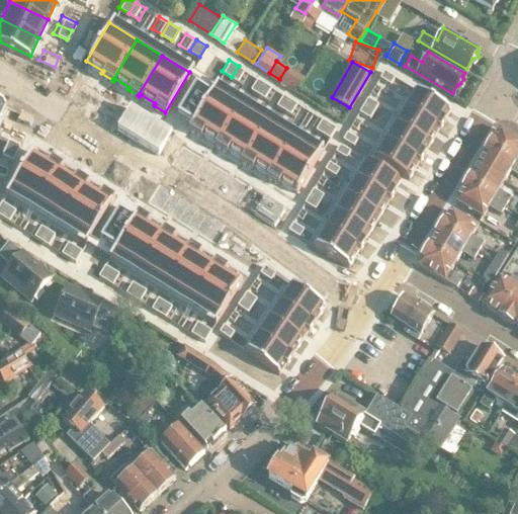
[(239,66),(232,77),(242,83),(249,72),(239,66)]
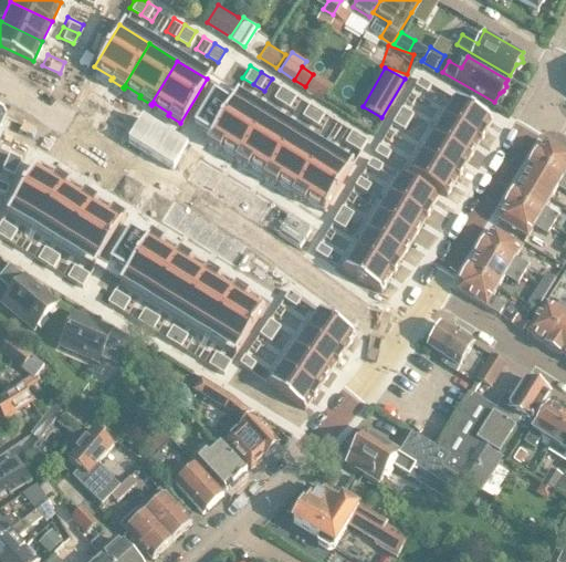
[(419,74),(413,83),(428,93),(433,83),(419,74)]
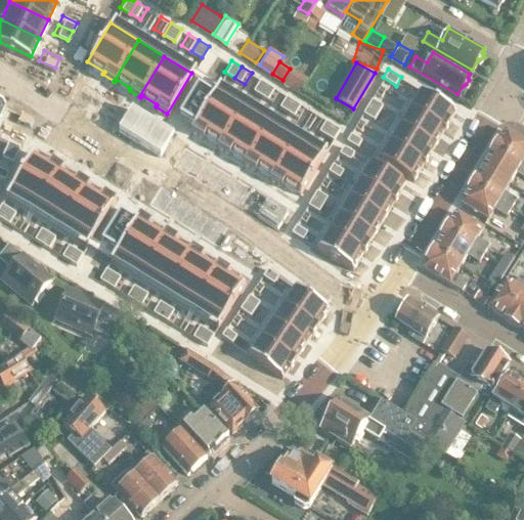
[(259,77),(252,89),(262,95),(269,83),(259,77)]
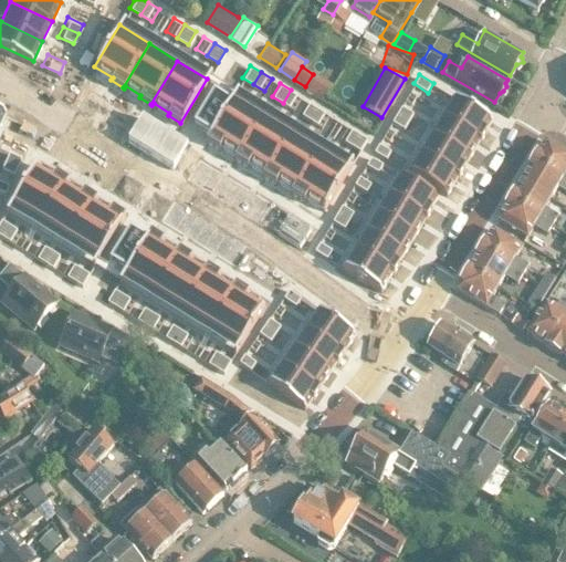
[(212,89),(192,122),(209,132),(230,99),(212,89)]
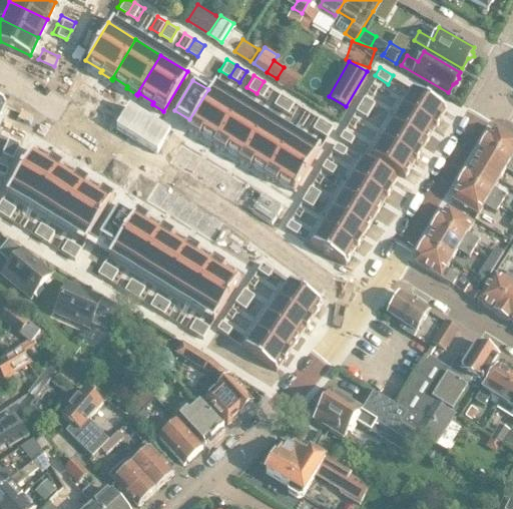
[(264,81),(257,93),(267,99),(274,87),(264,81)]
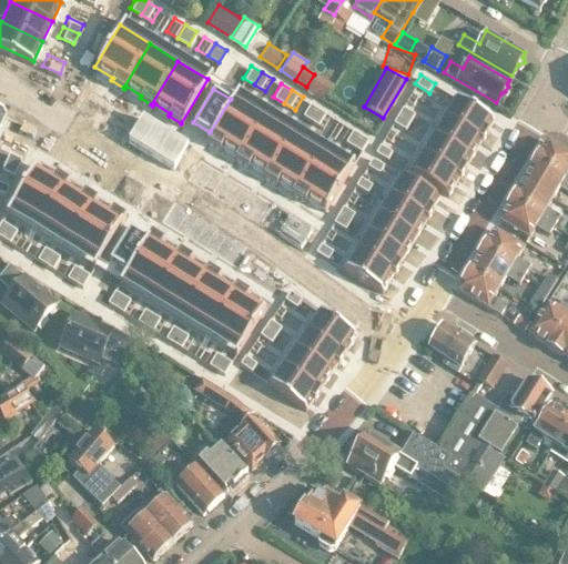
[(210,132),(206,139),(219,147),(221,144),(236,154),(234,157),(236,158),(263,113),(233,94),(231,99),(210,132)]
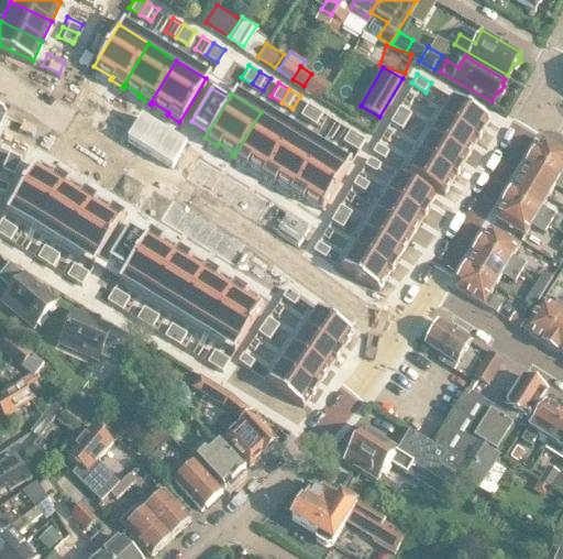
[(450,94),(438,112),(478,136),(483,129),(482,128),(488,117),(450,94)]
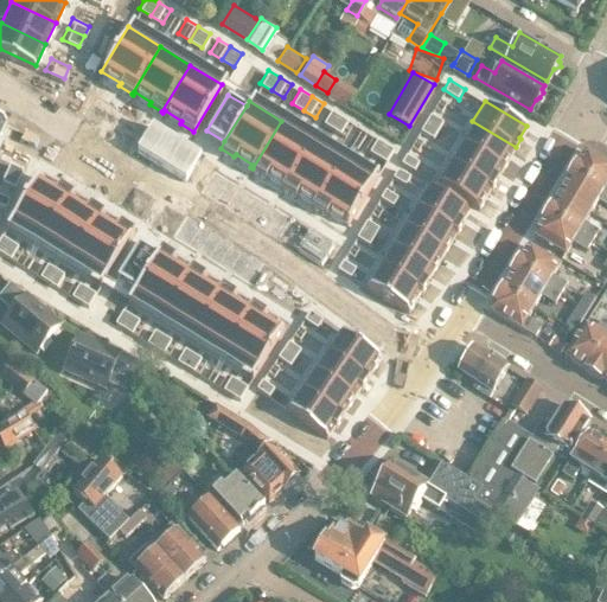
[(331,108),(323,122),(333,129),(343,115),(331,108)]
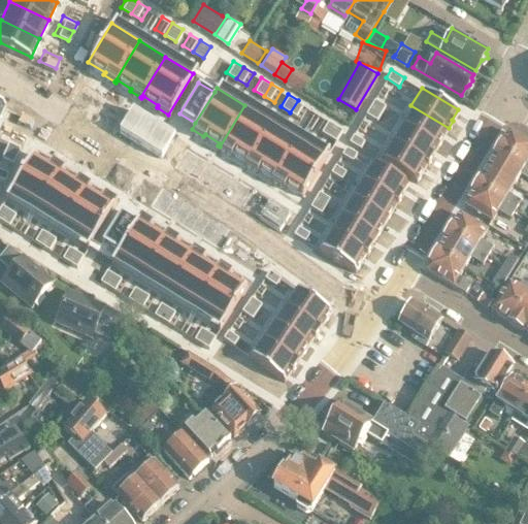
[(374,96),(369,104),(384,112),(389,104),(374,96)]
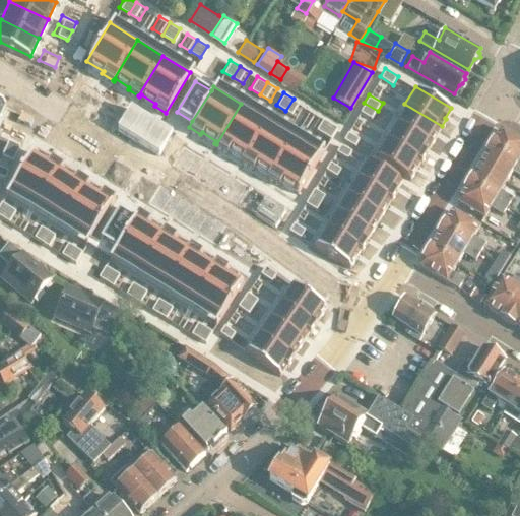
[(294,99),(285,111),(296,117),(303,105),(294,99)]
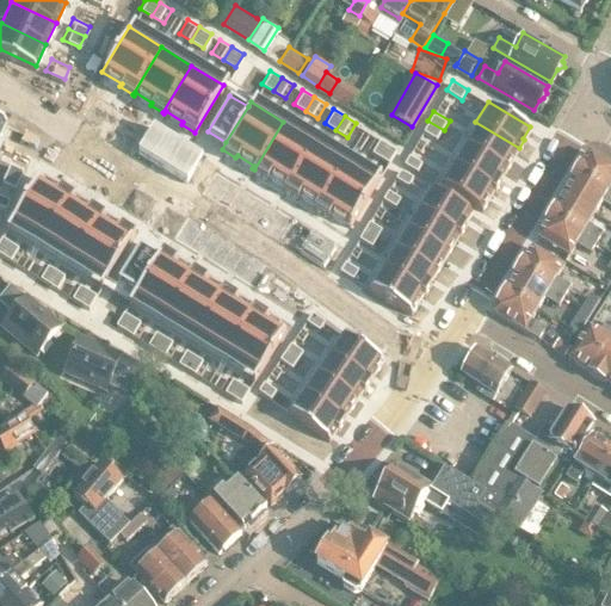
[(427,121),(421,130),(438,140),(444,130),(427,121)]
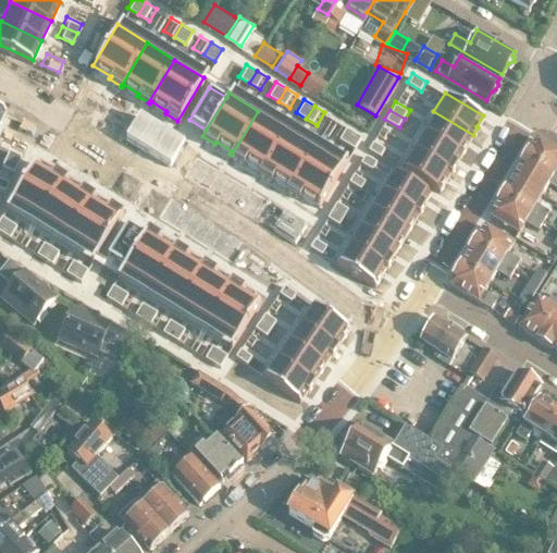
[(258,111),(232,155),(243,161),(244,159),(259,168),(258,170),(259,171),(286,128),(258,111)]
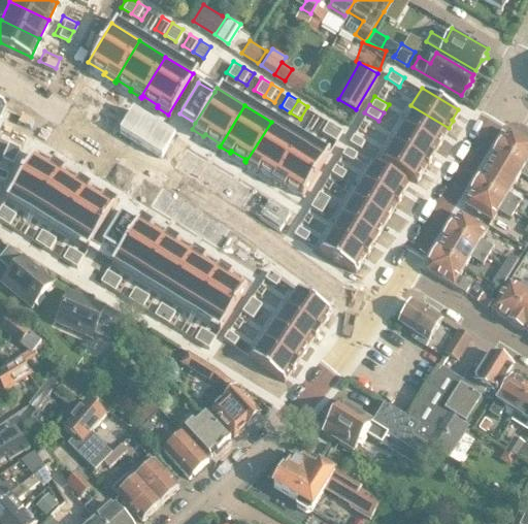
[(410,105),(400,123),(437,144),(447,129),(448,129),(449,128),(410,105)]
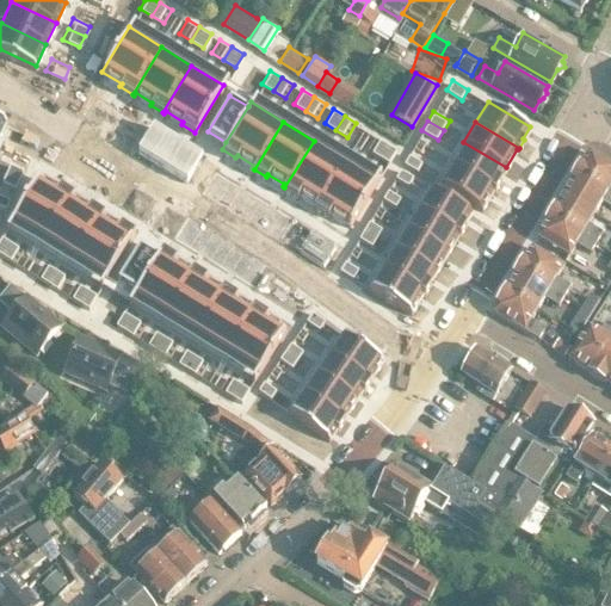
[(20,125),(14,137),(34,146),(38,134),(20,125)]
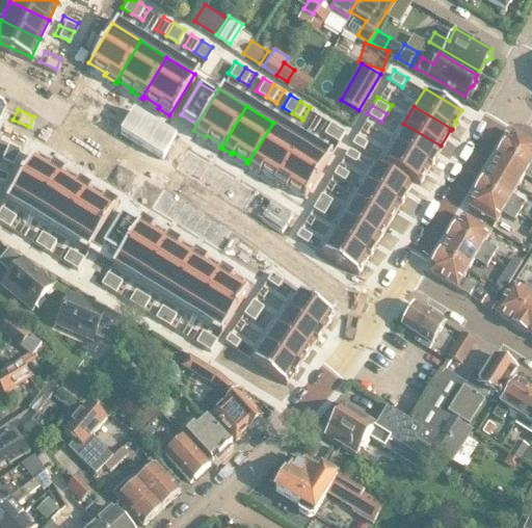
[(324,116),(317,128),(327,134),(335,123),(324,116)]
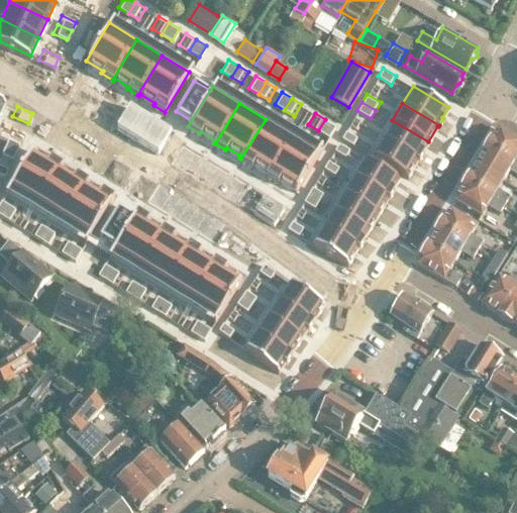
[(266,119),(240,159),(250,166),(252,163),(267,172),(265,174),(267,175),(291,134),(266,119)]
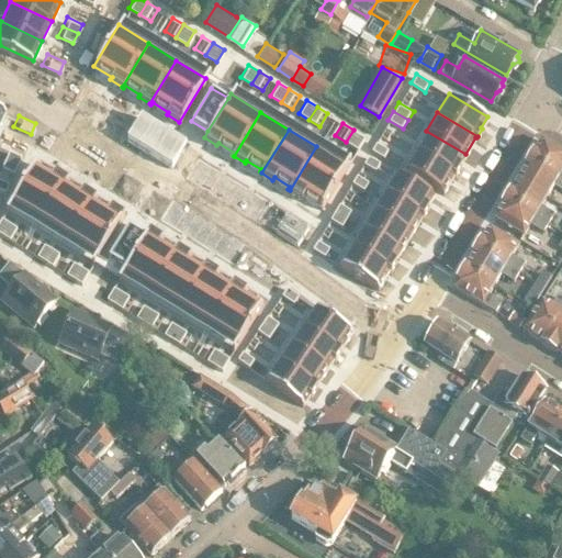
[(353,130),(346,142),(356,148),(363,135),(353,130)]
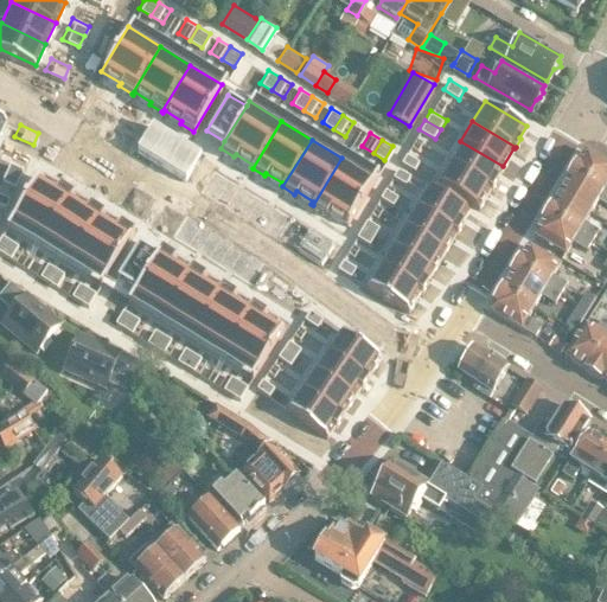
[(460,141),(448,160),(492,186),(498,177),(497,177),(503,166),(460,141)]
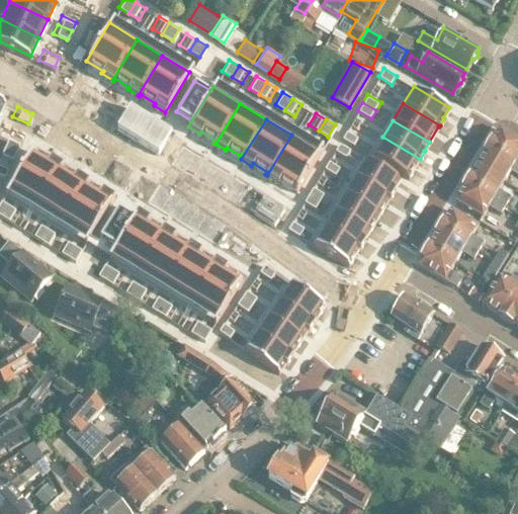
[(517,136),(502,126),(500,124),(492,137),(491,137),(487,143),(517,161),(517,136)]
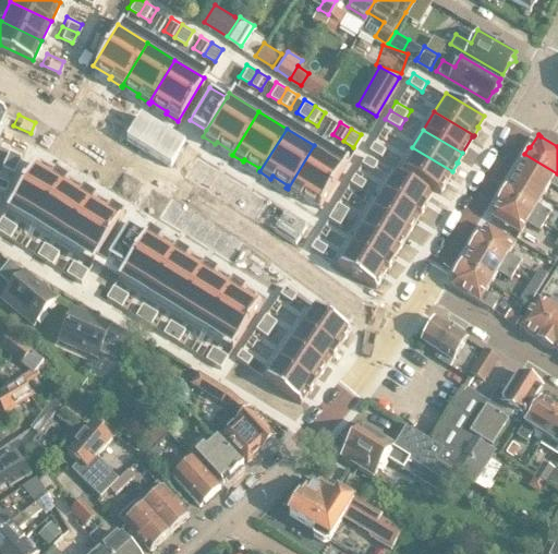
[(374,137),(368,147),(383,156),(389,147),(374,137)]
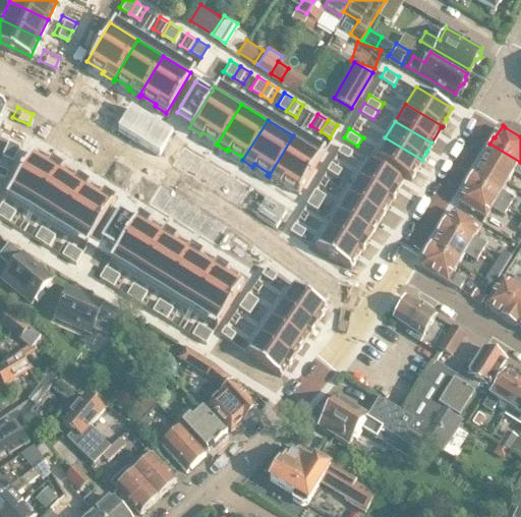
[(5,135),(1,145),(16,151),(20,142),(5,135)]
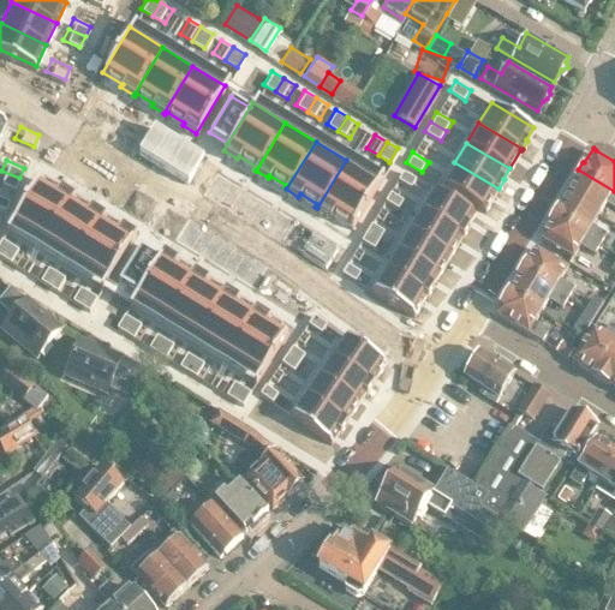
[(346,160),(317,208),(329,215),(330,213),(351,225),(378,180),(346,160)]
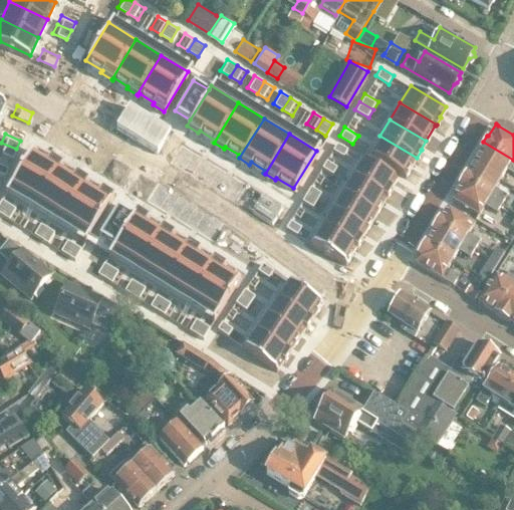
[(379,136),(369,154),(405,175),(415,159),(416,159),(417,158),(379,136)]
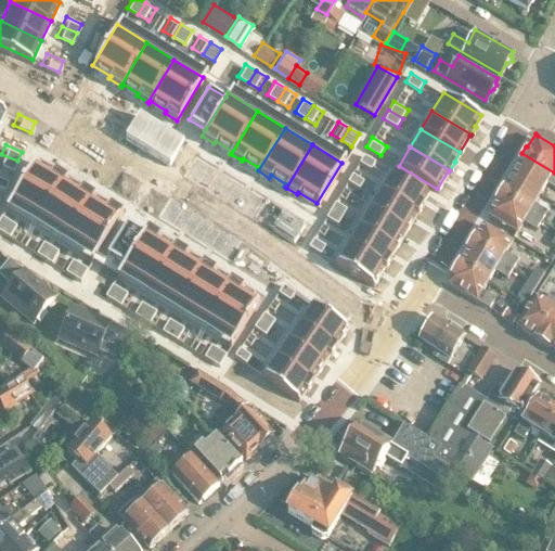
[(362,153),(357,163),(371,171),(376,162),(362,153)]
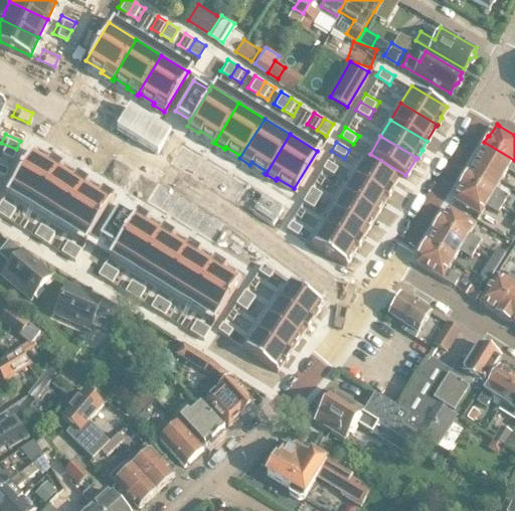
[(514,160),(484,142),(481,148),(483,149),(476,161),(501,176),(507,167),(514,171),(514,160)]
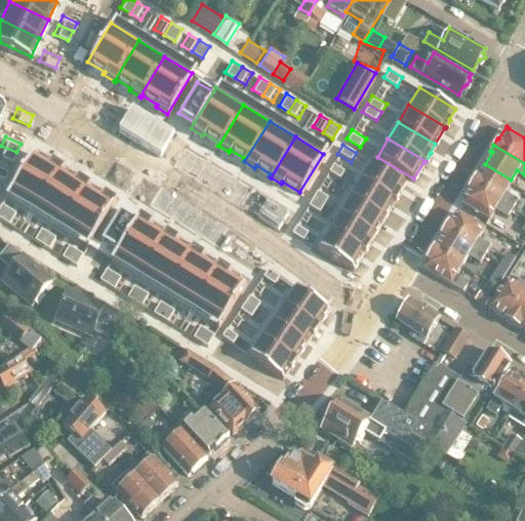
[(1,146),(0,148),(0,155),(12,161),(16,152),(1,146)]
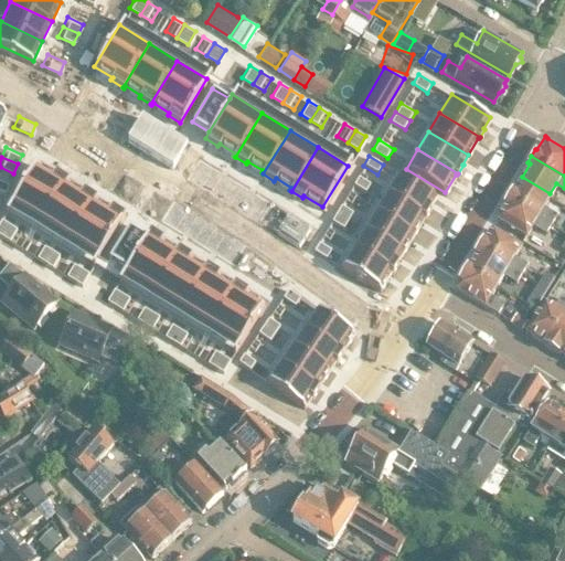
[(35,161),(10,203),(40,221),(66,177),(55,170),(53,172),(35,161)]
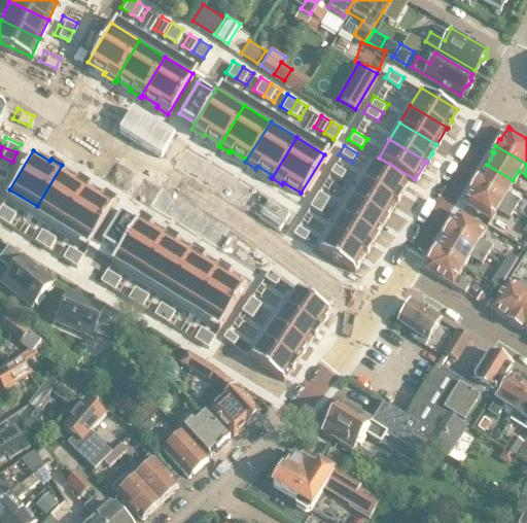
[(370,161),(358,179),(396,202),(401,194),(399,193),(406,183),(370,161)]
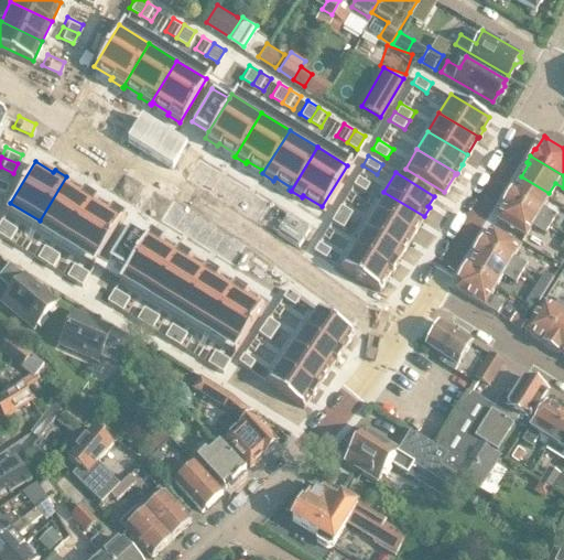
[(356,175),(350,184),(366,193),(371,184),(356,175)]
